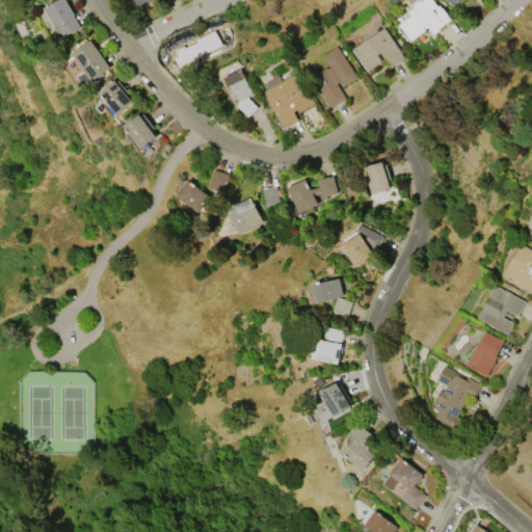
[(44,7),(56,0),(67,0),(74,15),(73,16),(80,27),(62,36),(59,31),(57,33),(54,27),(54,26),(44,7)]
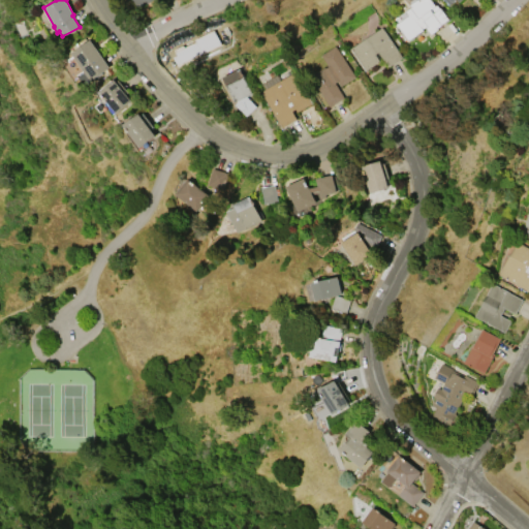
[(133,0),(138,8),(154,0),(133,0)]
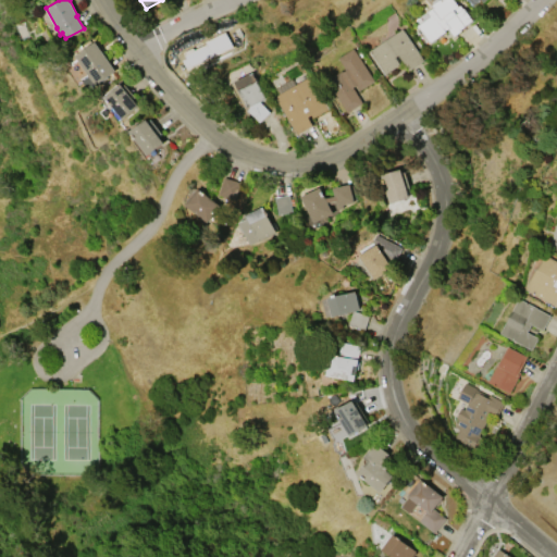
[(429,42),(417,26),(430,16),(426,11),(433,7),(431,4),(437,0),(453,0),(458,7),(459,5),(461,9),(463,8),(473,21),(461,29),(461,31),(454,36),(448,28),(449,28),(448,26),(443,31),(444,32),(429,42)]
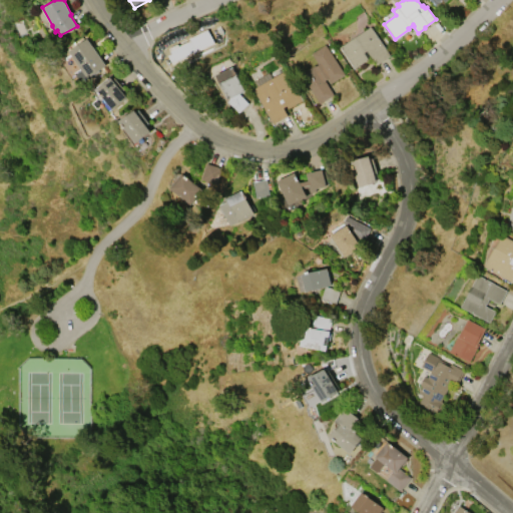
[(354,68),(340,47),(370,26),(390,55),(376,65),(366,50),(363,52),(368,59),(354,68)]
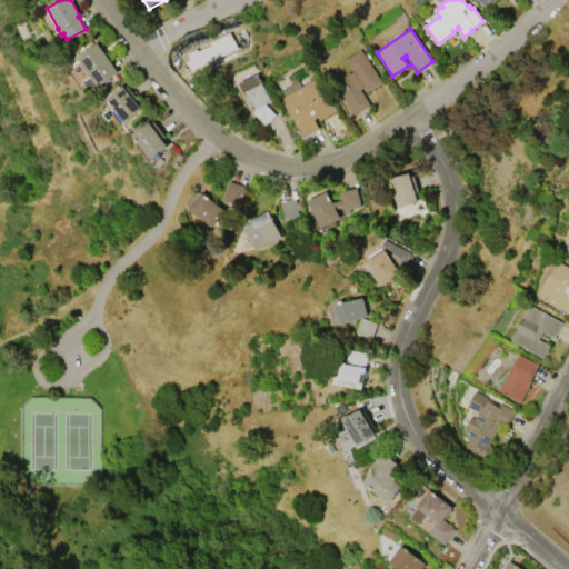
[(98,87),(77,57),(97,42),(118,72),(98,87)]
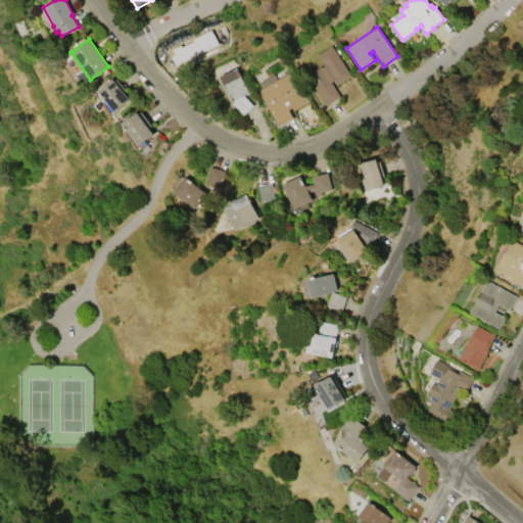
[(326,105),(305,76),(323,64),(317,54),(331,45),(350,76),(336,85),(334,81),(331,83),(340,96),(326,105)]
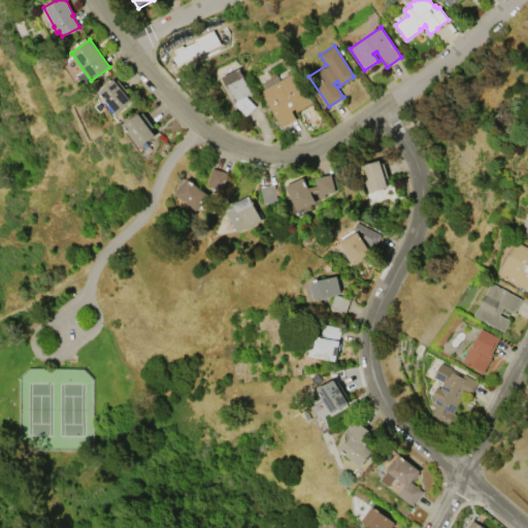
[(221,79),(223,78),(222,77),(239,68),(251,93),(255,98),(251,102),(255,107),(245,116),(234,104),(232,105),(221,79)]
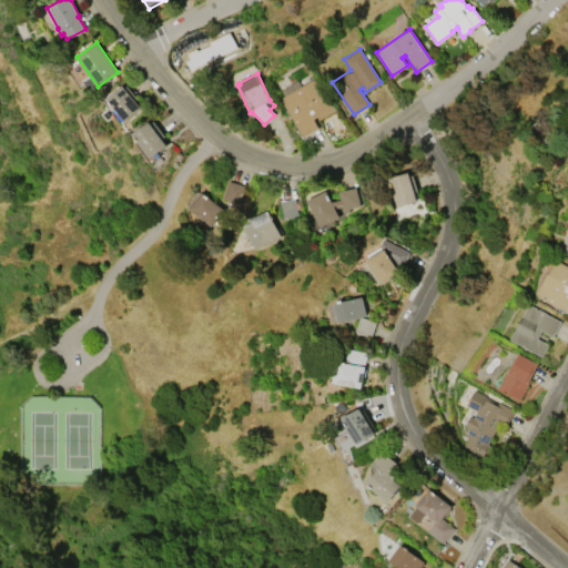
[(280,99),(315,78),(334,111),(318,120),(316,117),(313,119),(317,128),(302,137),(280,99)]
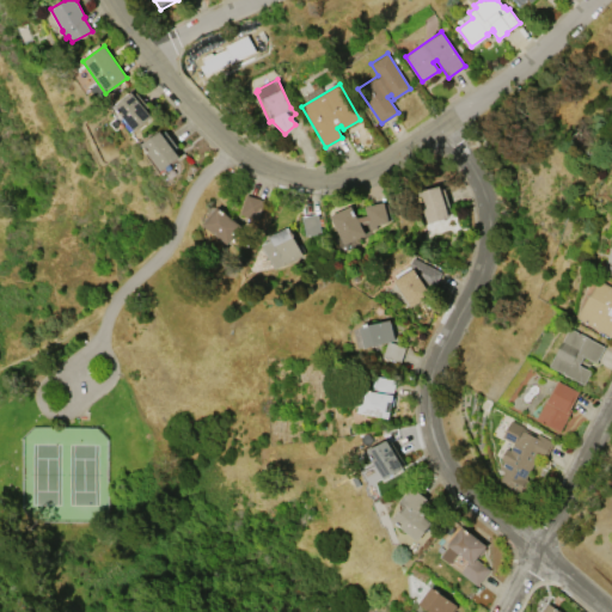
[(136,130),(116,105),(134,92),(153,117),(136,130)]
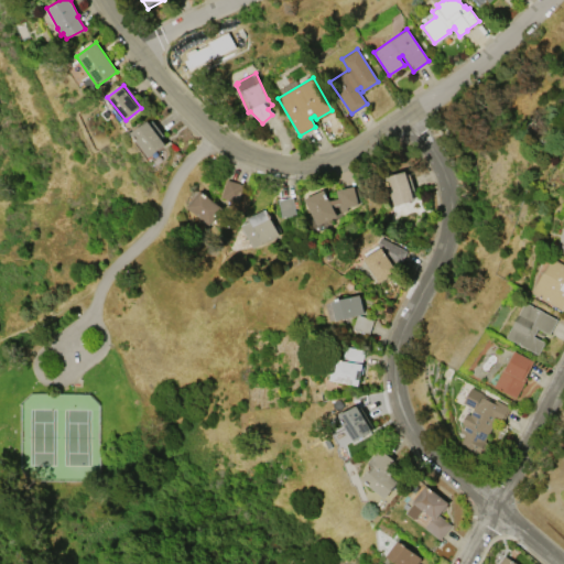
[(162,136),(160,137),(166,144),(150,156),(132,132),(149,120),(150,122),(152,121),(162,136)]
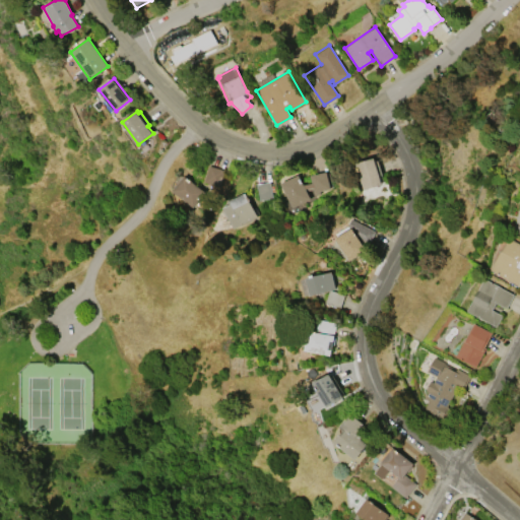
[(364,190),(356,163),(374,157),(381,185),(364,190)]
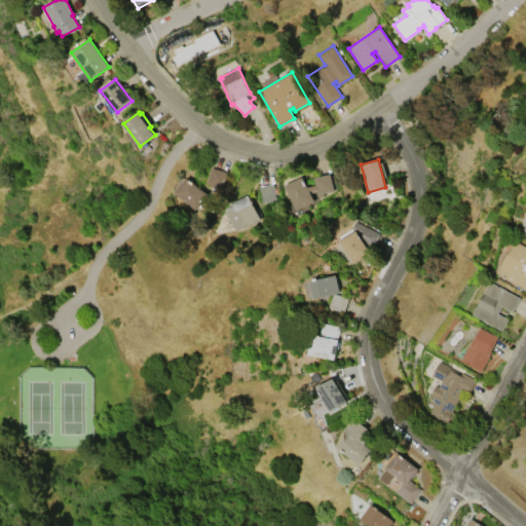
[(226,173),(221,188),(205,183),(211,167),(226,173)]
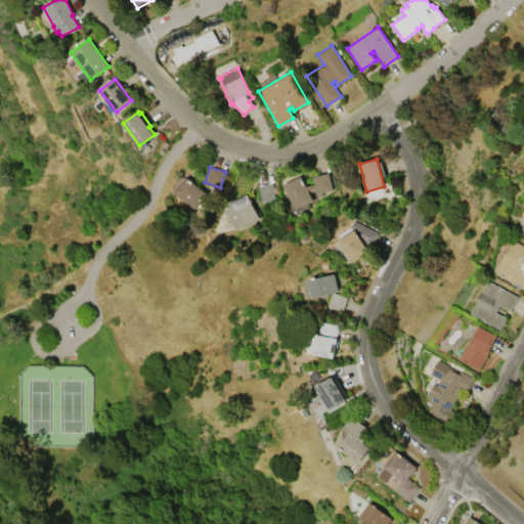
[(300,176),(305,186),(314,184),(312,177),(328,173),(333,189),(321,192),(321,195),(315,197),(314,191),(308,192),(312,201),(294,209),(282,185),(300,176)]
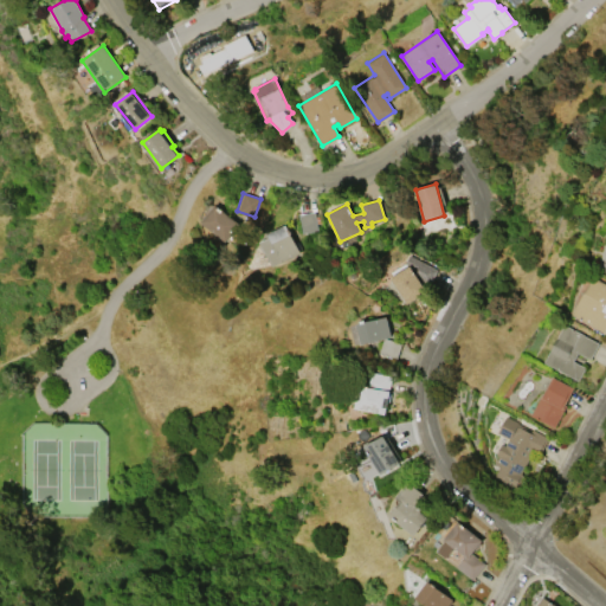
[(201,223),(216,205),(239,224),(225,242),(201,223)]
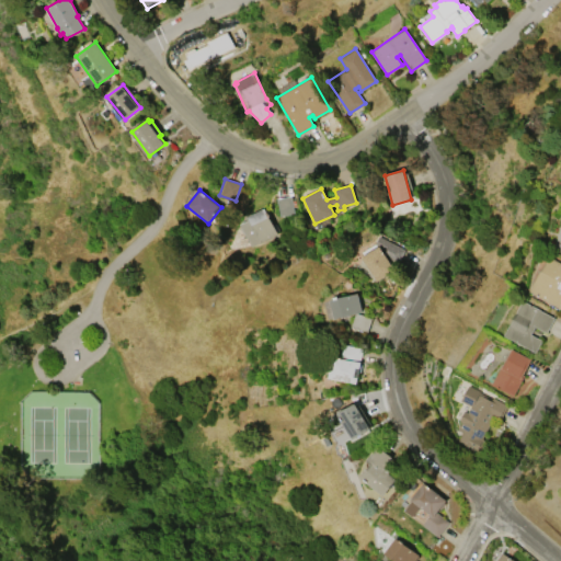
[(276,198),(290,196),(293,214),(278,216),(276,198)]
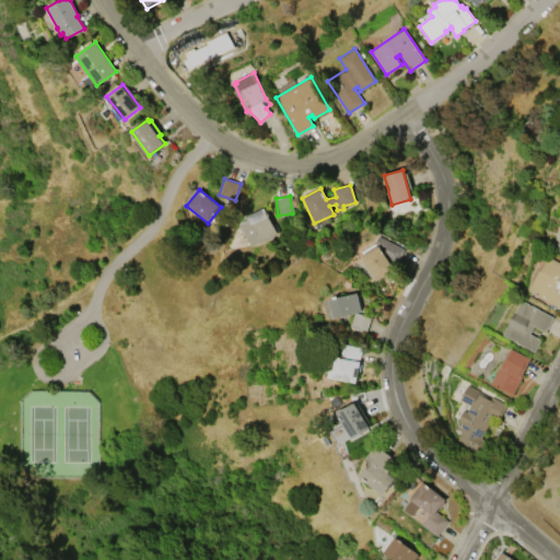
[(246,216),(263,208),(276,234),(259,242),(258,241),(249,245),(238,223),(247,219),(246,216)]
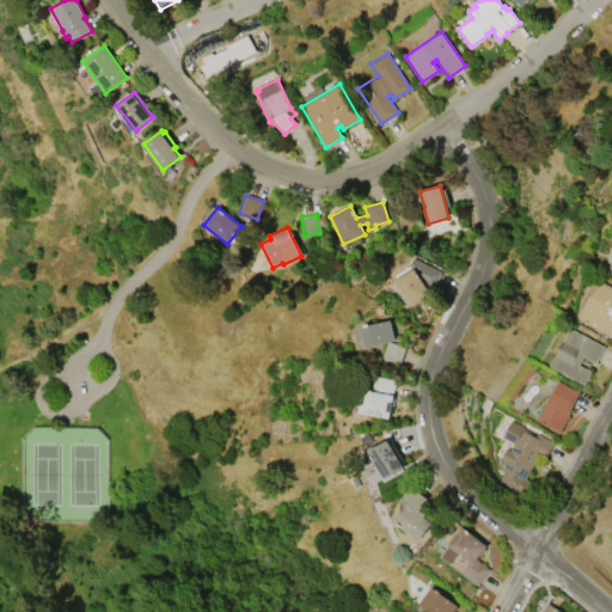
[(435,287),(444,273),(418,258),(410,273),(435,287)]
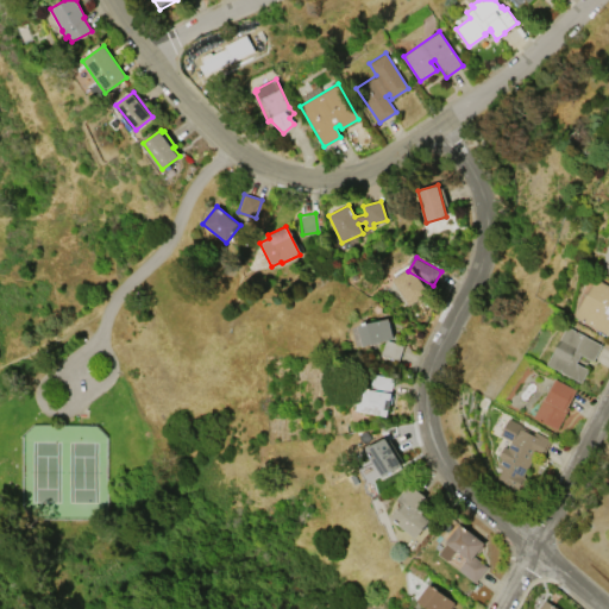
[(394,276),(407,305),(427,296),(414,267),(394,276)]
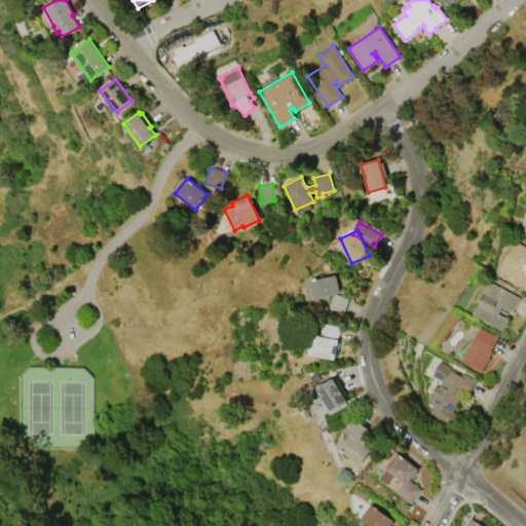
[(514,239),(525,247),(525,287),(525,289),(495,271),(514,239)]
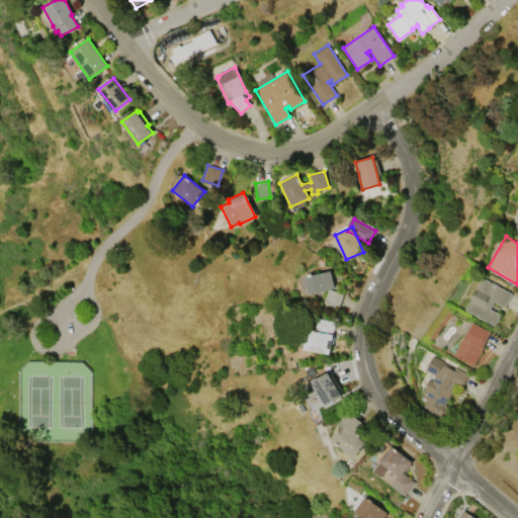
[(334,287),(308,293),(304,276),(331,271),(334,287)]
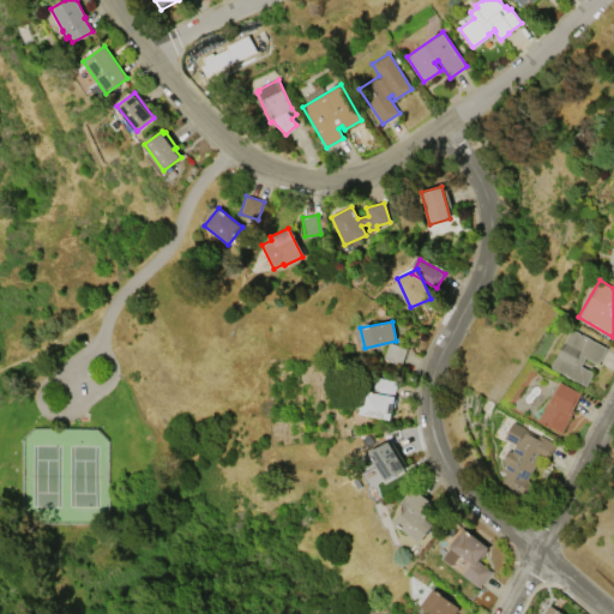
[(571,329),(607,348),(597,365),(585,357),(581,366),(593,373),(585,386),(551,366),(571,329)]
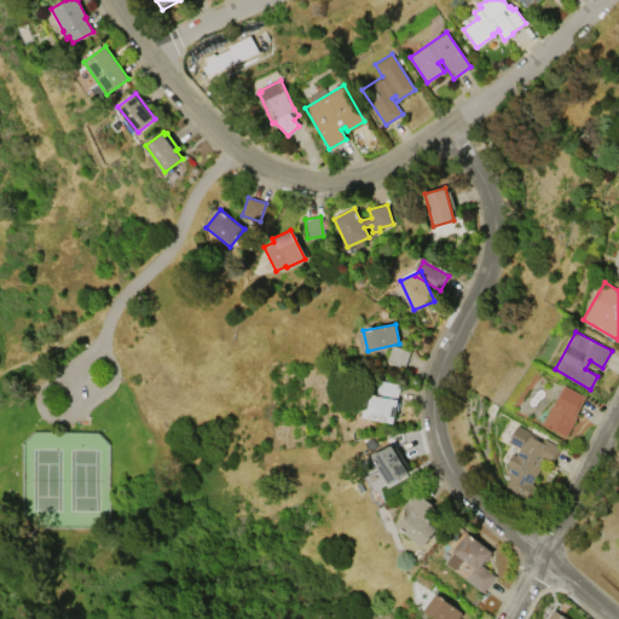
[(387,360),(392,346),(410,352),(405,366),(387,360)]
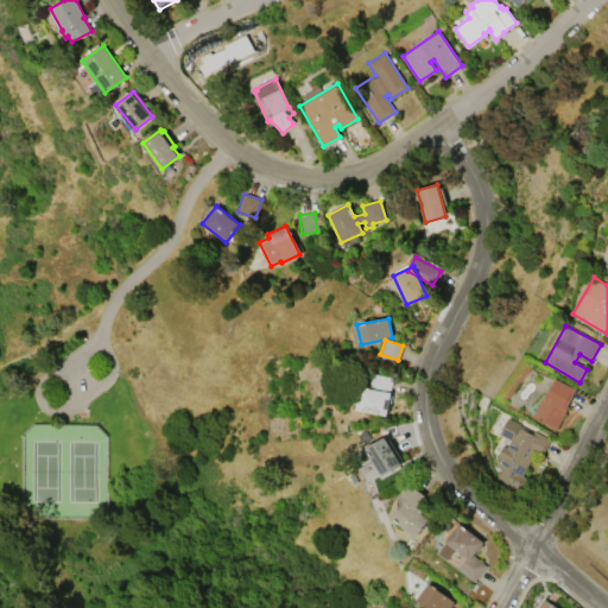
[(356,410),(361,387),(371,388),(373,374),(393,378),(390,392),(391,393),(386,416),(356,410)]
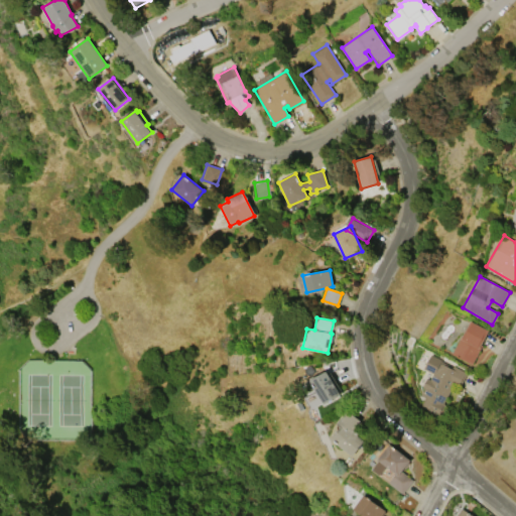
[(452,354),(461,337),(462,338),(471,320),(488,331),(481,345),(482,346),(472,365),(452,354)]
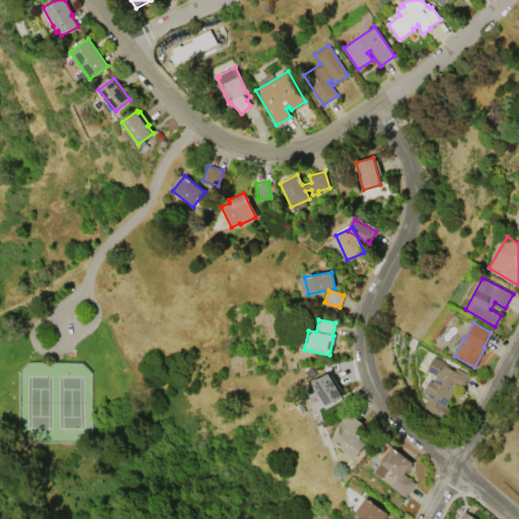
[(442,419),(423,409),(428,400),(423,397),(427,390),(425,389),(429,380),(432,381),(435,375),(426,371),(433,356),(445,363),(444,364),(455,369),(455,368),(469,375),(461,390),(455,387),(445,406),(448,408),(442,419)]
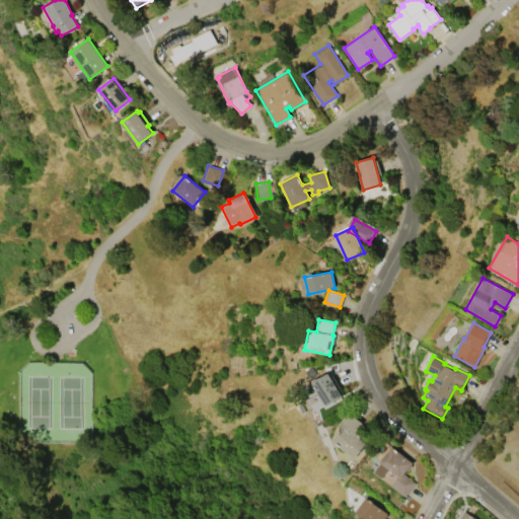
[(326,405),(312,382),(328,373),(330,377),(332,375),(344,394),(342,395),(343,396),(326,405)]
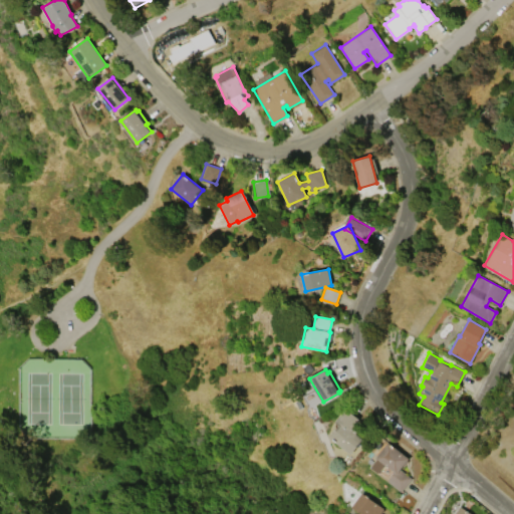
[(335,422),(346,409),(358,419),(351,428),(356,432),(355,434),(362,440),(350,455),(329,437),(339,426),(335,422)]
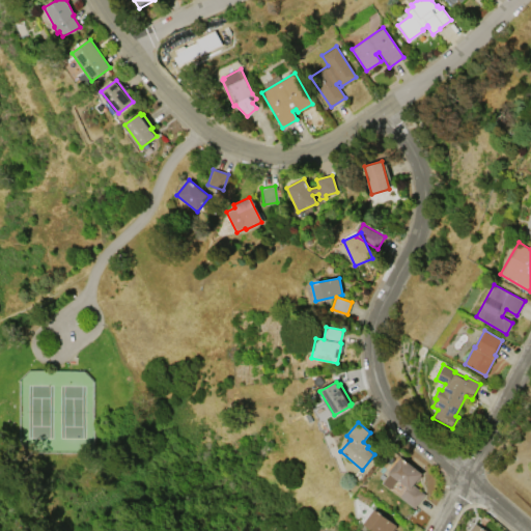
[(422,474),(413,485),(425,494),(414,508),(399,497),(400,495),(391,487),(390,490),(382,483),(390,474),(388,473),(400,457),(422,474)]
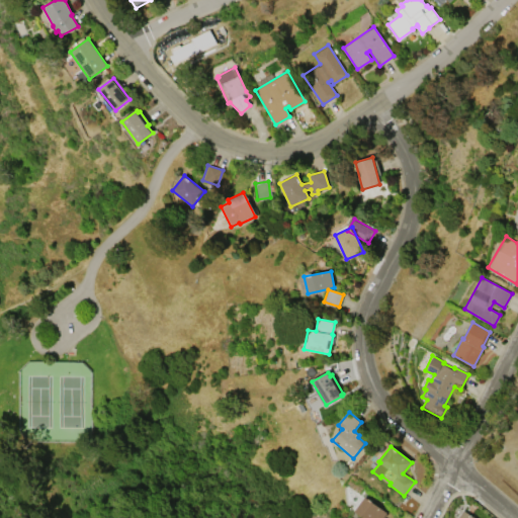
[(364,497),(386,512),(381,517),(363,517),(354,511),(364,497)]
